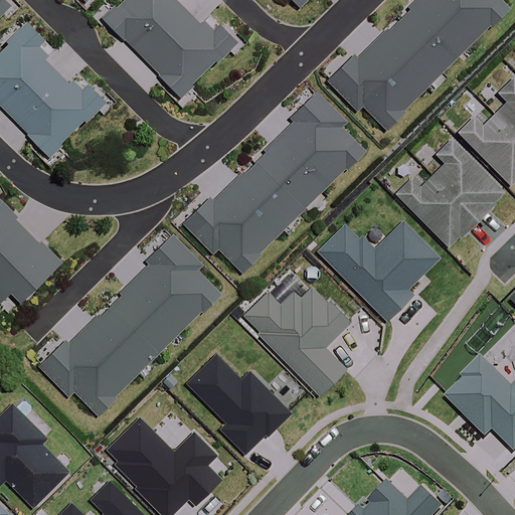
[(112,0),(97,16),(120,39),(122,37),(157,71),(154,73),(176,96),(232,40),(213,21),(206,27),(178,0),(112,0)]
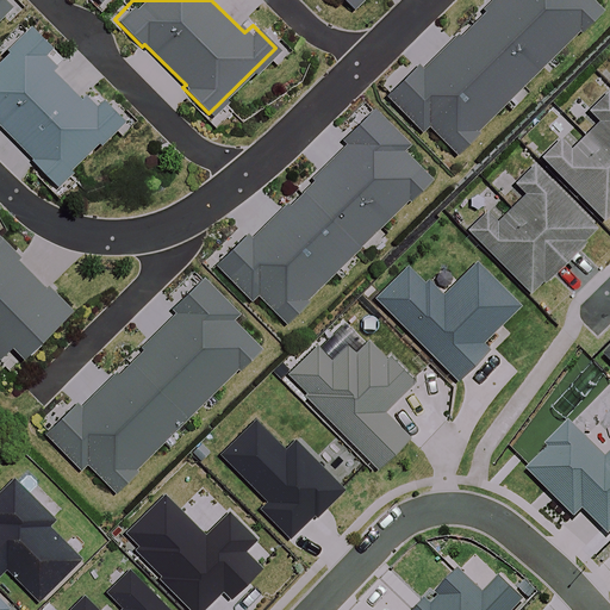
[(429,126),(456,155),(605,10),(595,0),(490,0),(423,64),(421,63),(387,95),(423,132),(429,126)]
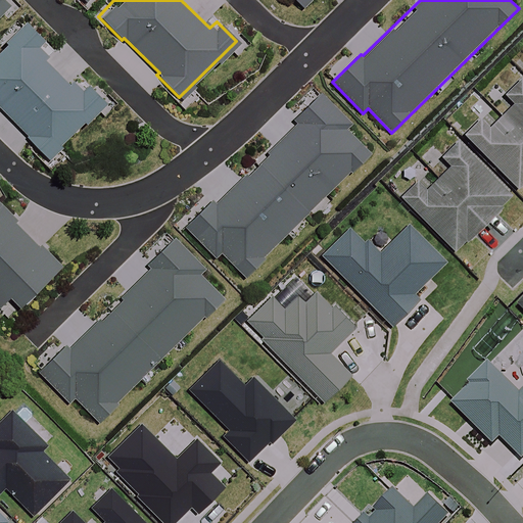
[(41,40),(21,21),(0,42),(0,108),(26,134),(24,137),(46,159),(103,102),(84,83),(77,90),(34,47),(41,40)]
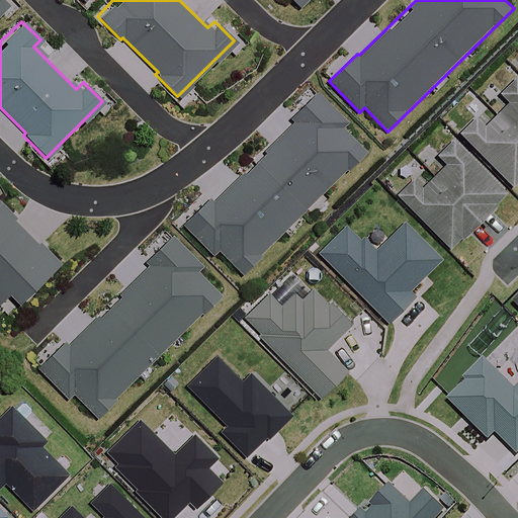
[(517,86),(511,80),(495,95),(504,104),(495,112),(517,135),(517,86)]
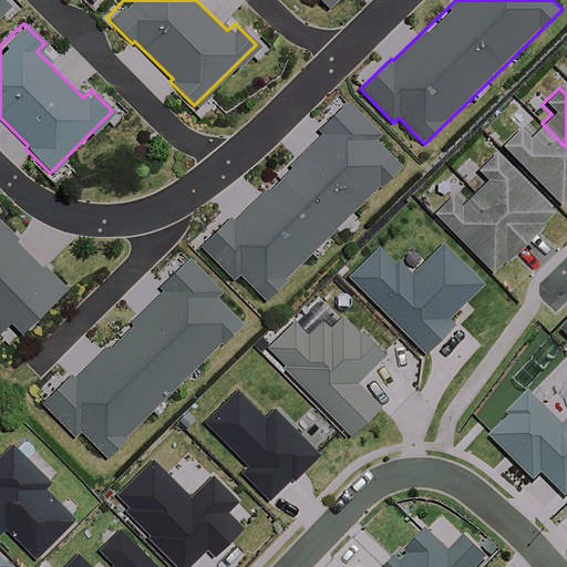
[(239,276),(265,302),(403,168),(377,141),(382,135),(351,103),(319,133),(321,135),(234,219),(233,217),(202,247),(235,281),(239,276)]
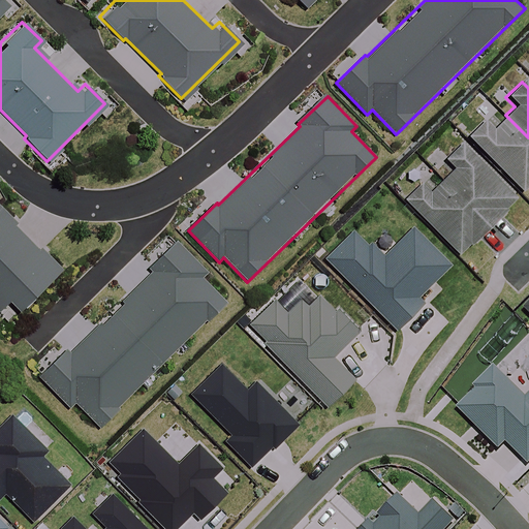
[(528,137),(505,115),(490,131),(480,123),(465,138),(520,192),(528,182),(528,137)]
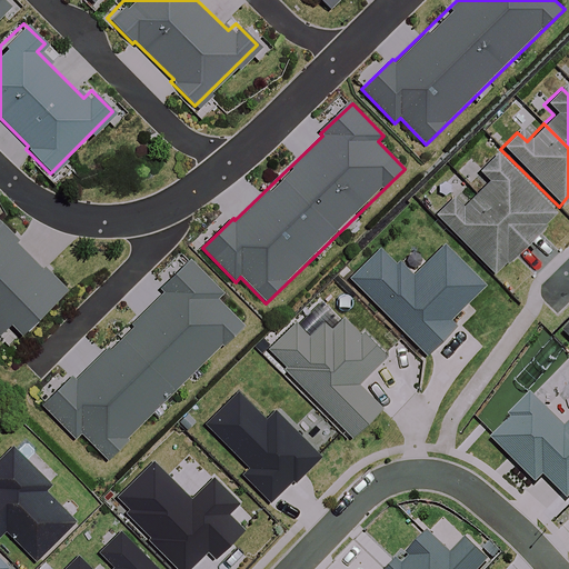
[(551,212),(492,153),(476,171),(485,180),(476,190),(526,240),(541,226),(539,223),(551,212)]
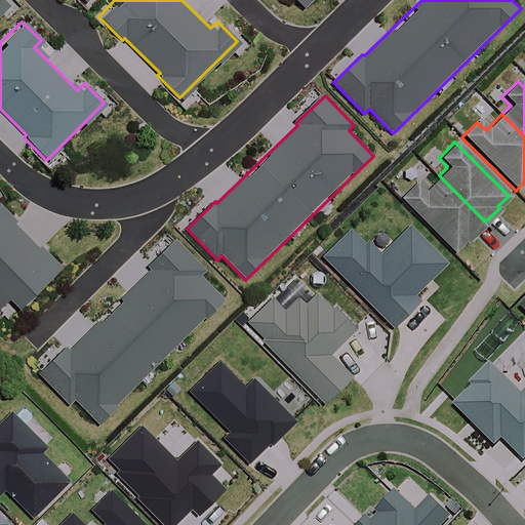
[(485,221),(439,175),(422,192),(414,183),(398,199),(452,252),(462,242),(463,244),(485,221)]
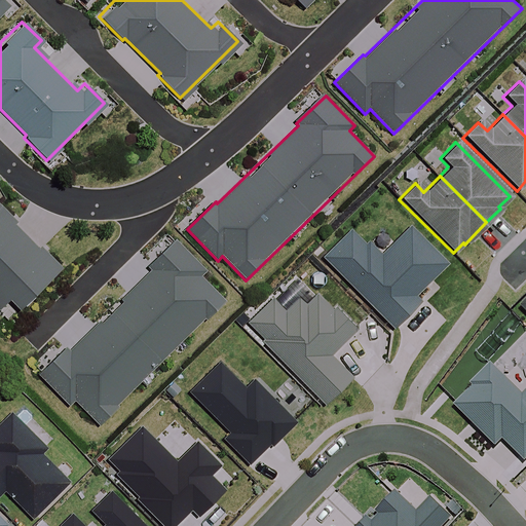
[(61,266),(0,204),(0,303),(6,298),(17,309),(61,266)]
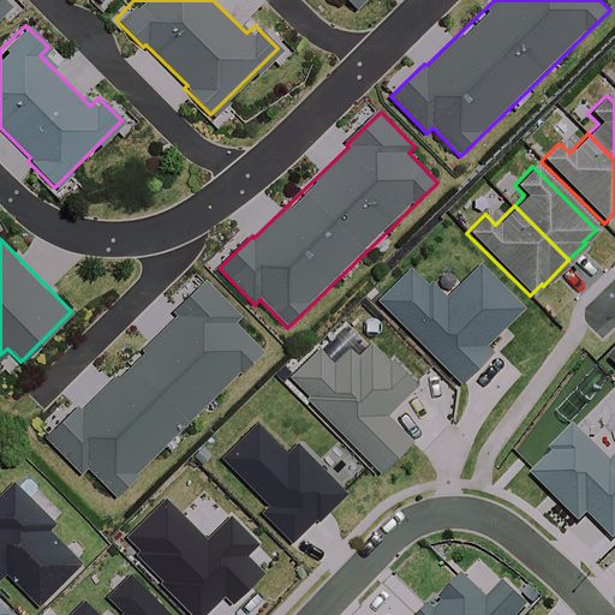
[(411,266),(380,297),(464,380),(494,350),(488,344),(526,305),(482,261),(448,294),(434,280),(430,284),(411,266)]
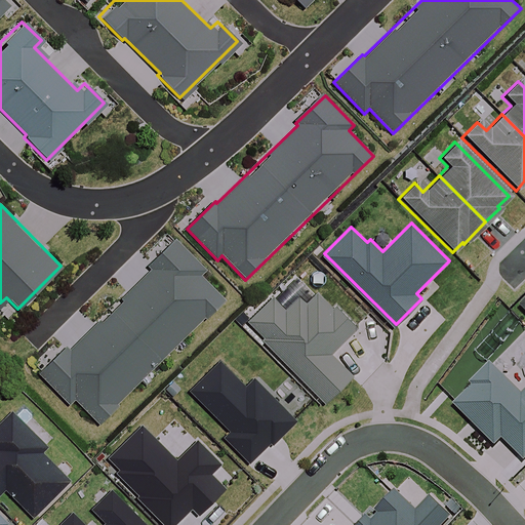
[(72,399),(95,423),(224,299),(199,273),(204,269),(174,239),(146,267),(148,269),(67,347),(66,345),(37,372),(68,404),(72,399)]
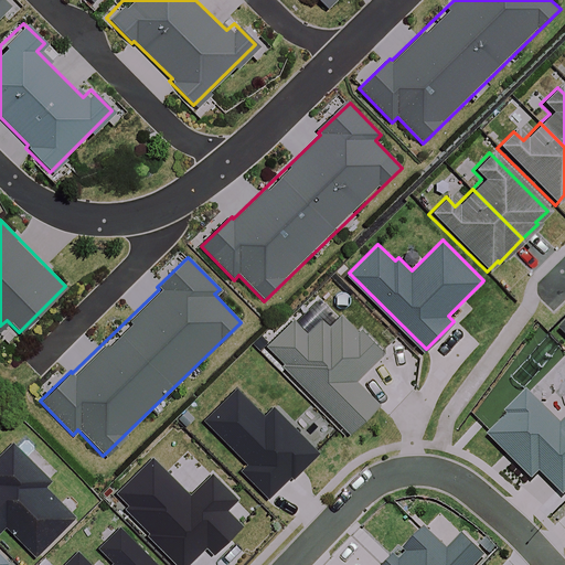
[(295,318),(268,344),(286,362),(284,364),(352,430),(380,403),(356,381),(385,351),(362,328),(360,331),(342,313),(331,326),(323,317),(309,331),(295,318)]
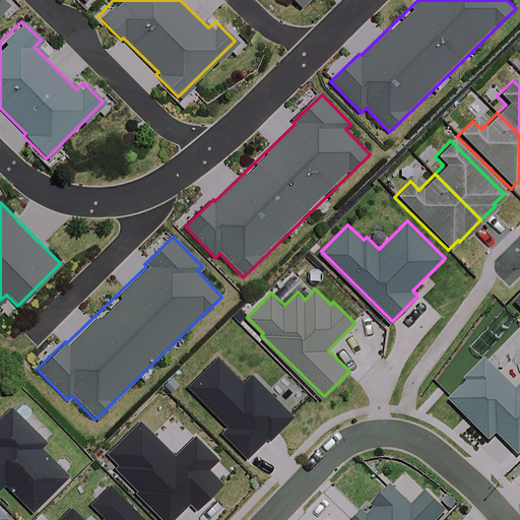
[(245,381),(217,354),(188,385),(230,426),(223,432),(248,456),(269,435),(271,437),(294,414),(252,374),(245,381)]
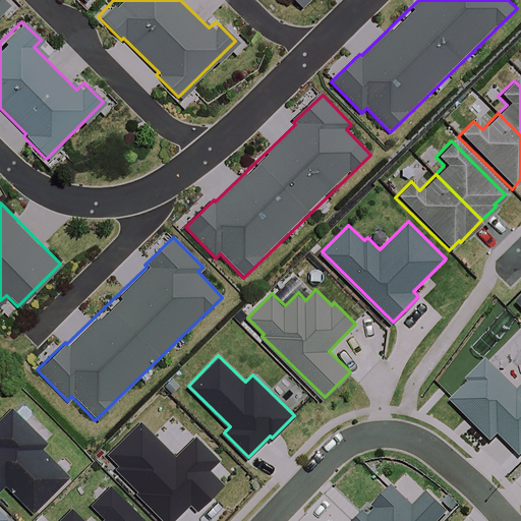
[(466,383),(447,402),(486,443),(495,435),(516,456),(520,451),(520,386),(515,393),(482,360),(463,380),(466,383)]
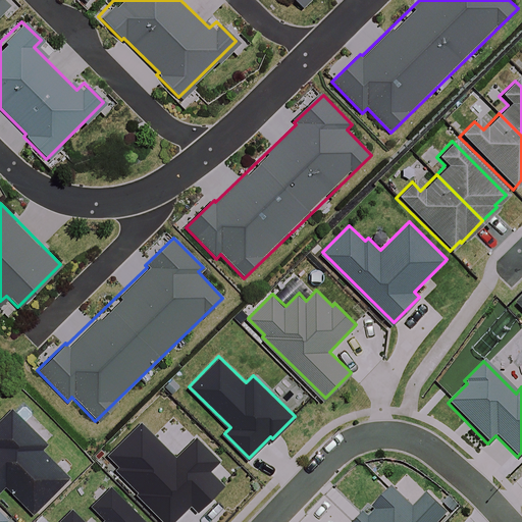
[(141,421),(108,454),(120,466),(117,468),(140,491),(138,493),(165,521),(172,521),(191,504),(197,510),(223,483),(209,469),(219,460),(196,436),(176,456),(141,421)]
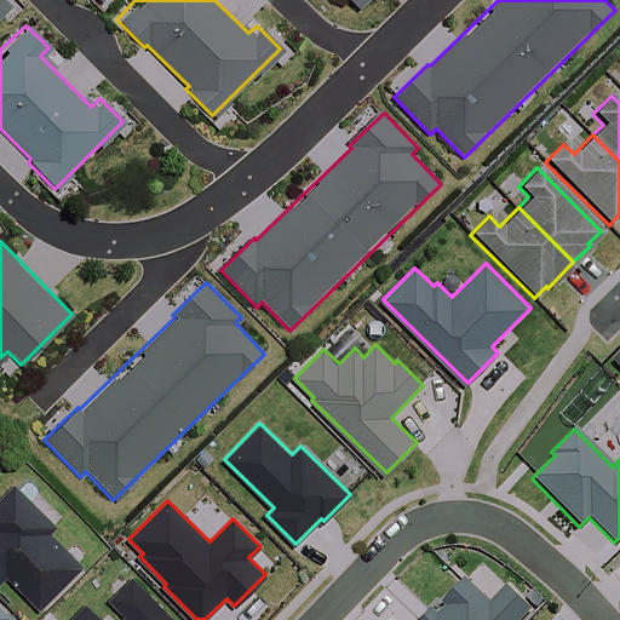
[(11,511),(0,523),(0,591),(7,585),(40,615),(79,574),(11,511)]
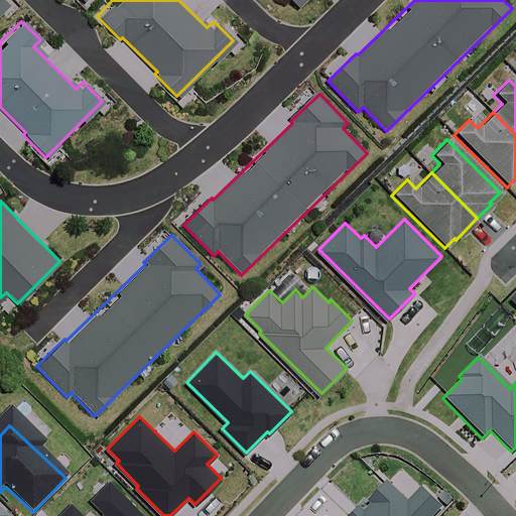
[(147,515),(111,480),(92,499),(105,512),(100,515),(85,515),(72,502),(57,515),(147,515)]
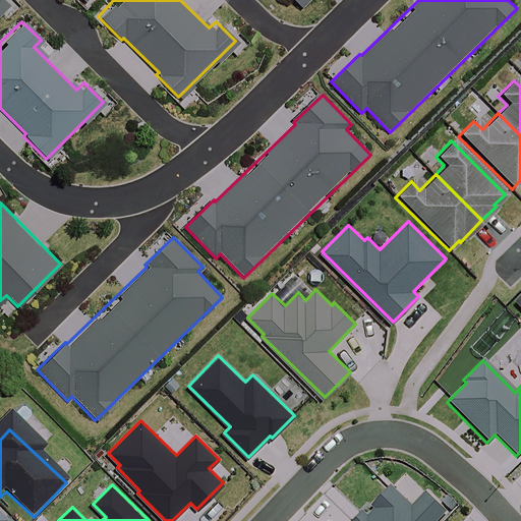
[(439,520),(450,511),(428,490),(413,505),(392,484),(354,520),(439,520)]
